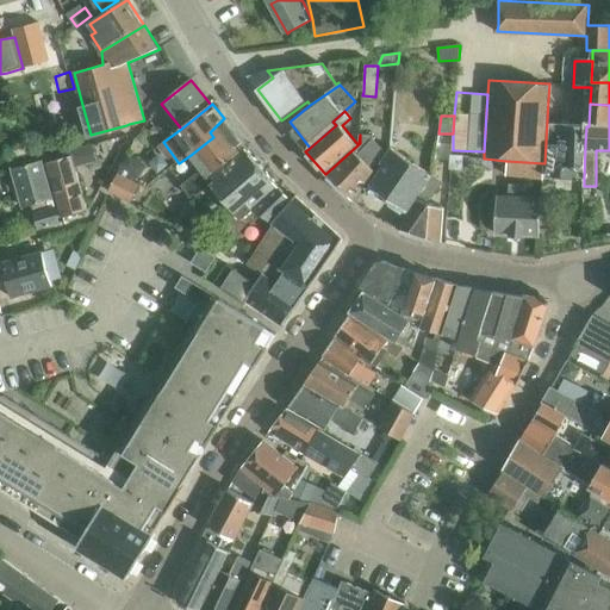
[(200,194),(212,185),(217,180),(212,176),(248,148),(246,145),(224,118),(210,132),(213,137),(191,155),(203,170),(184,185),(193,195),(198,191),(200,194)]
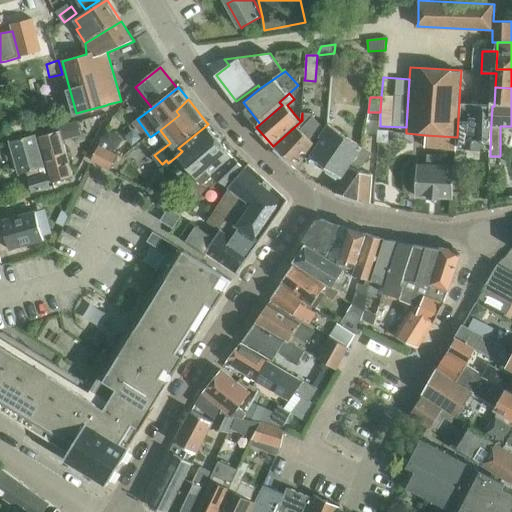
[(460,148),(490,149),(491,122),(492,106),(462,105),(460,148)]
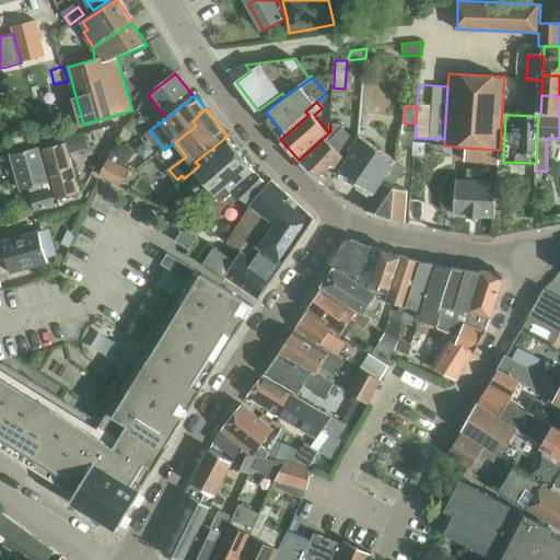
[(325,185),(334,172),(345,156),(341,153),(356,139),(342,128),(342,124),(330,124),(330,131),(299,160),(301,163),(302,163),(308,168),(308,171),(314,175),(315,175),(322,182),(322,183),(325,185)]
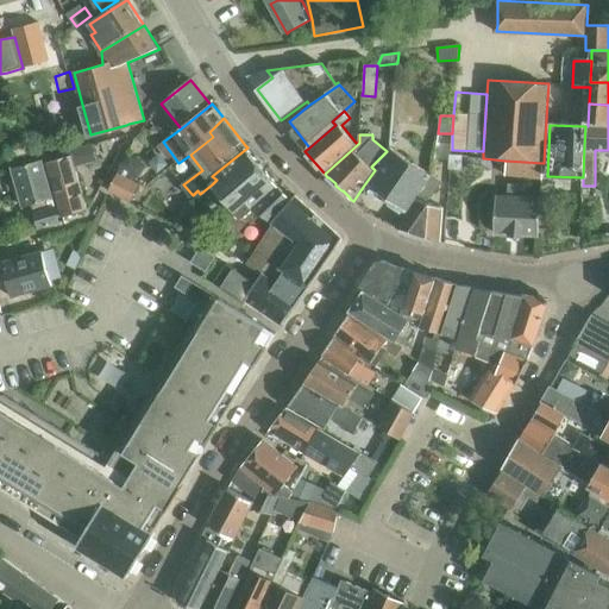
[(46,157),(54,180),(64,218),(88,211),(75,167),(99,161),(94,143),(46,157)]
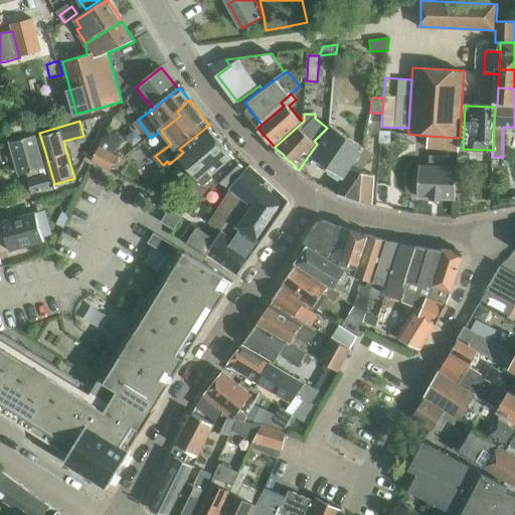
[(324,167),(344,180),(366,149),(330,124),(327,129),(322,138),(324,140),(320,146),(317,144),(307,158),(311,161),(310,162),(311,166),(317,170),(322,170),(324,167)]
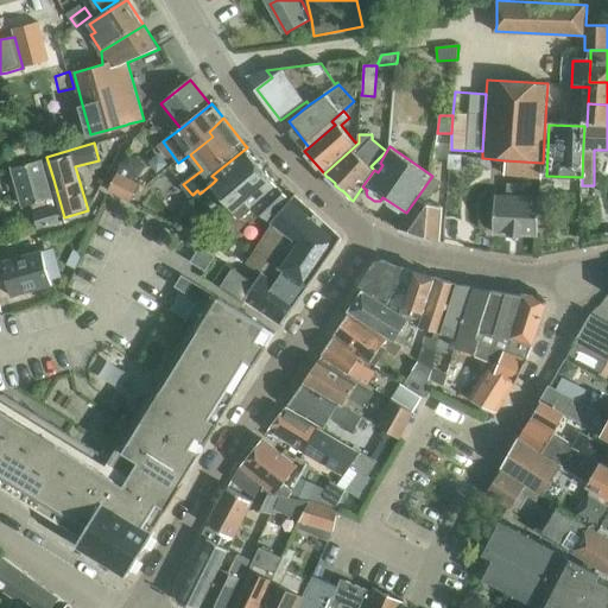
[(258,210),(274,223),(291,196),(247,147),(211,176),(216,179),(211,184),(234,213),(207,241),(221,248),(258,210)]
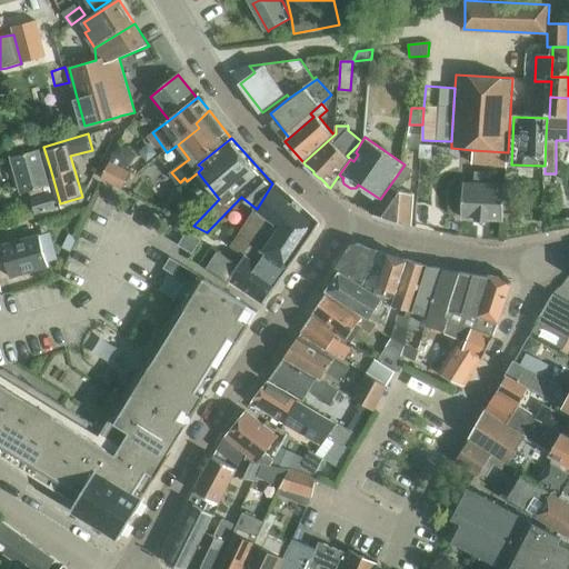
[(113,156),(110,162),(122,168),(126,170),(128,166),(129,166),(136,155),(120,145),(113,156)]
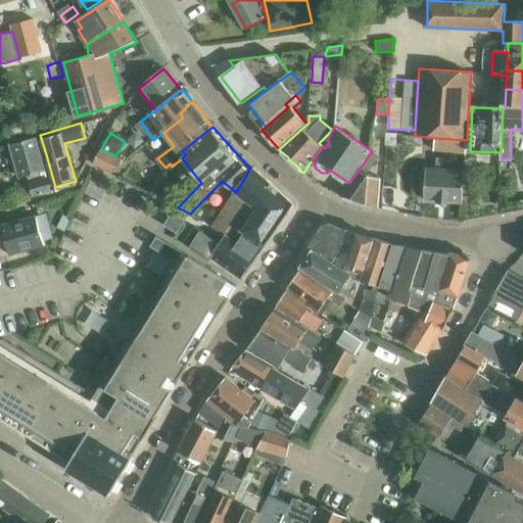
[(55,187),(46,154),(42,155),(37,137),(11,144),(20,178),(29,176),(35,197),(52,192),(51,188),(55,187)]
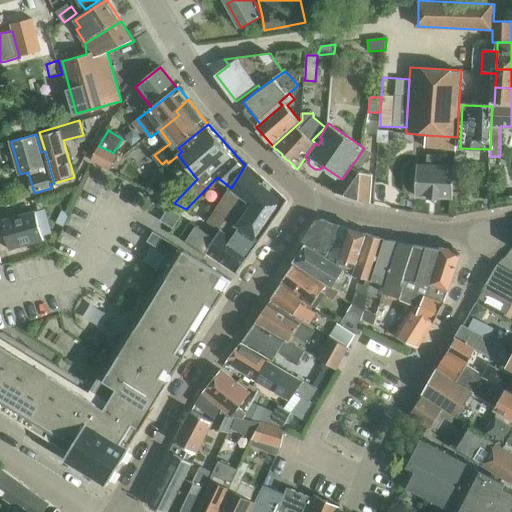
[(457,137),(425,135),(424,147),(456,149),(456,147),(457,137)]
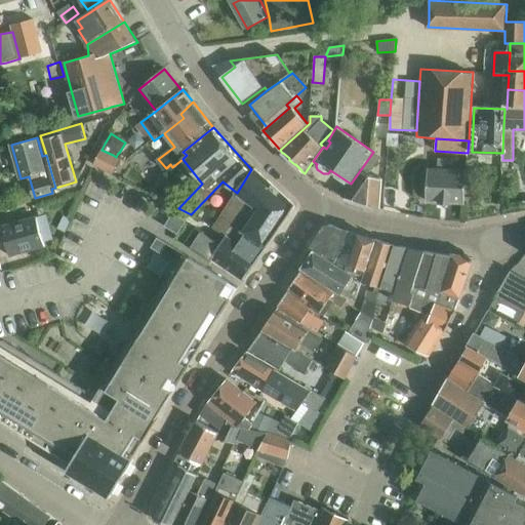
[(96,165),(106,170),(113,155),(102,150),(101,149),(98,154),(94,161),(93,164),(96,165)]
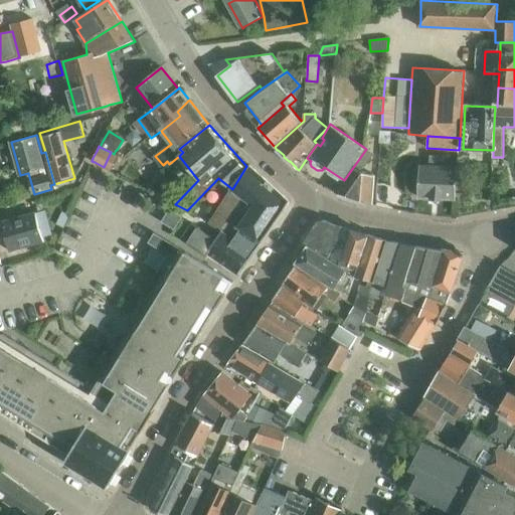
[(366,149),(344,180),(335,192),(372,205),(374,176),(361,171),(373,154),(366,149)]
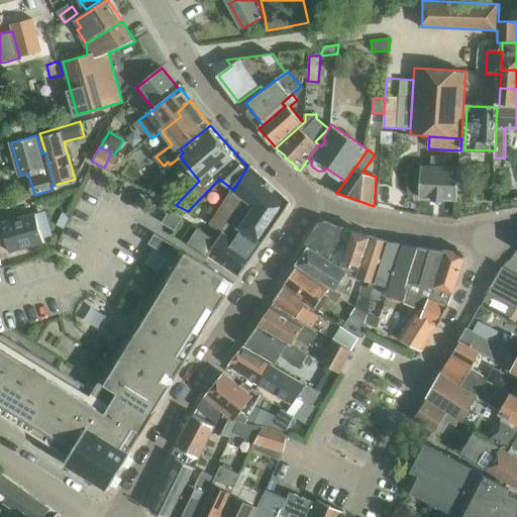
[(445,168),(446,157),(431,157),(431,167),(421,167),(420,198),(434,199),(457,200),(459,169),(445,168)]
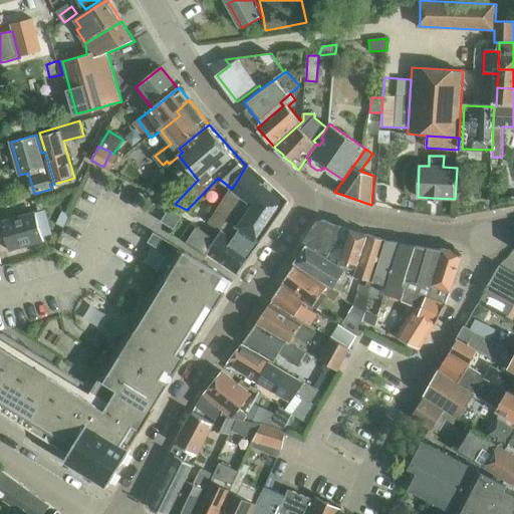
[(198,228),(188,243),(208,256),(208,255),(238,274),(238,273),(248,259),(249,258),(257,246),(289,200),(253,166),(250,163),(247,166),(246,166),(232,189),(218,210),(210,223),(222,231),(216,240),(198,228)]
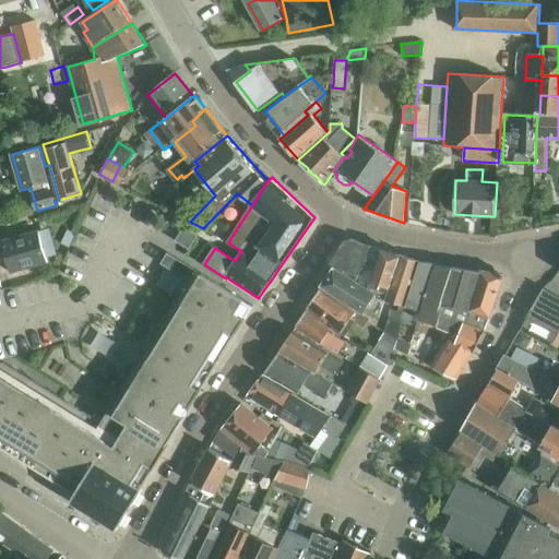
[(185,226),(176,240),(190,249),(199,235),(185,226)]
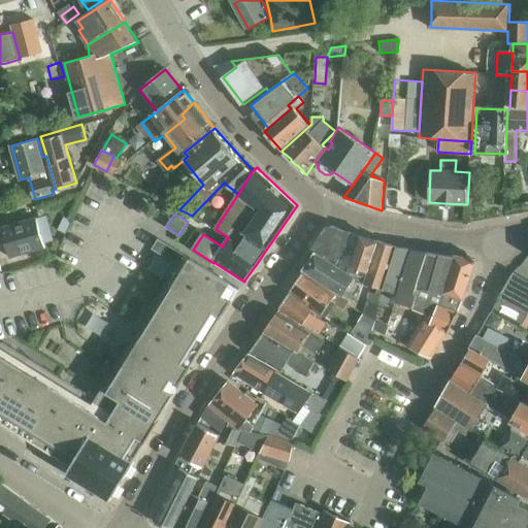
[(4,228),(12,257),(44,248),(37,218),(4,228)]
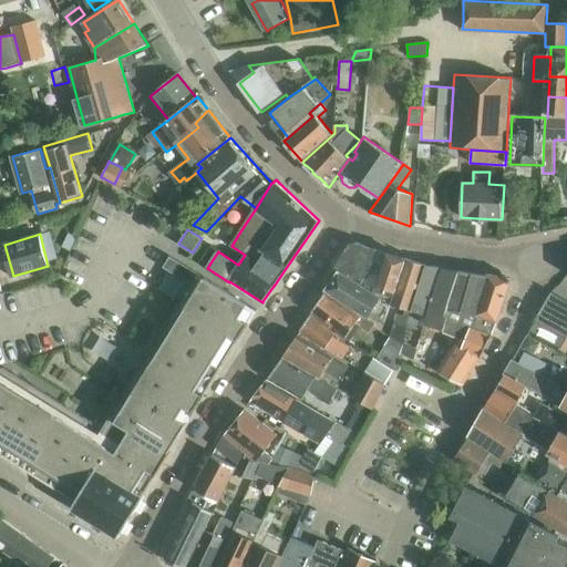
[(334,267),(339,270),(361,285),(368,274),(380,279),(388,253),(379,250),(357,243),(349,246),(334,267)]
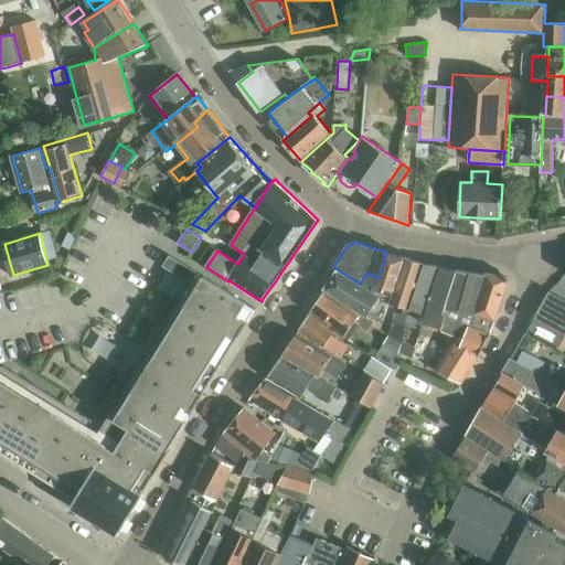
[(388,301),(403,257),(386,252),(379,278),(374,292),(388,301)]
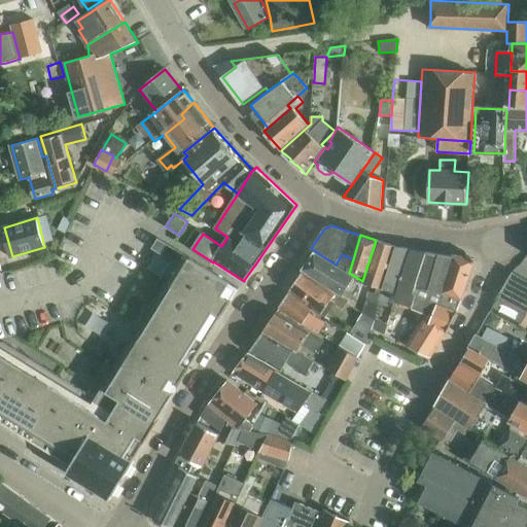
[(0,419),(72,464),(68,471),(111,498),(240,288),(159,239),(152,248),(177,262),(117,359),(94,396),(57,374),(4,342),(0,342),(0,419)]
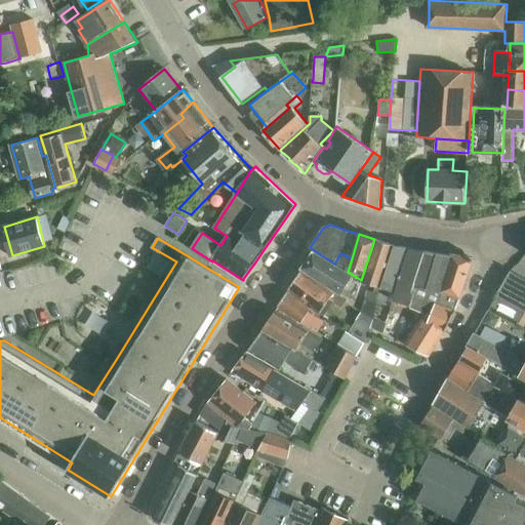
[(374,239),(361,281),(375,285),(374,292),(368,290),(362,312),(371,317),(375,320),(376,318),(378,303),(376,301),(396,244),(374,239)]
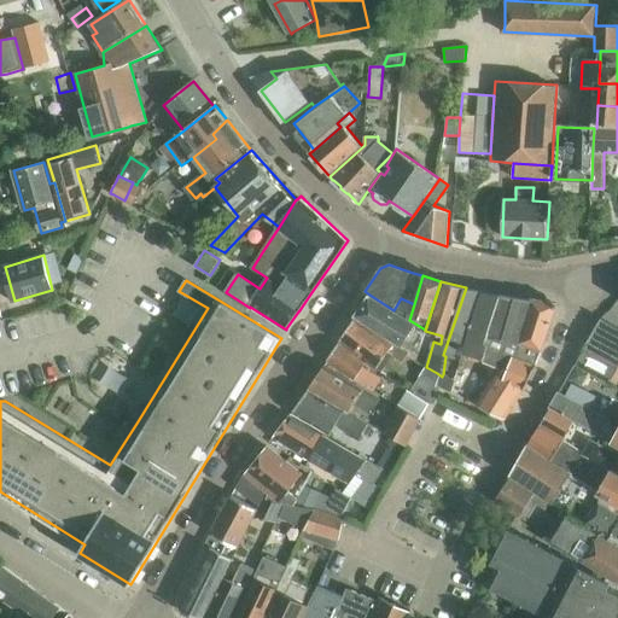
[(481,291),(466,287),(443,355),(454,359),(458,343),(467,345),(484,291),(481,291)]
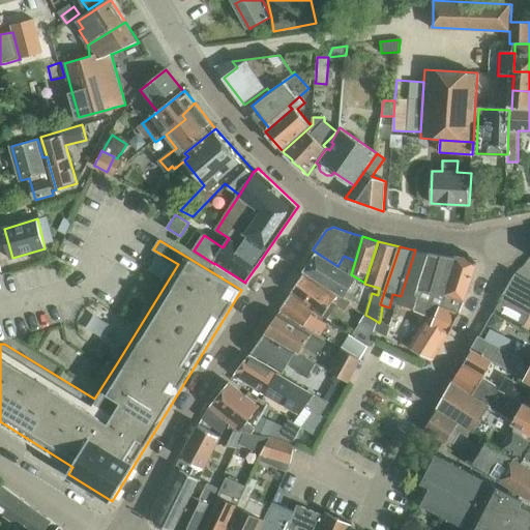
[(401,296),(398,303),(429,314),(421,326),(410,346),(432,356),(435,358),(450,333),(460,312),(477,265),(477,264),(474,259),(415,249),(401,296)]
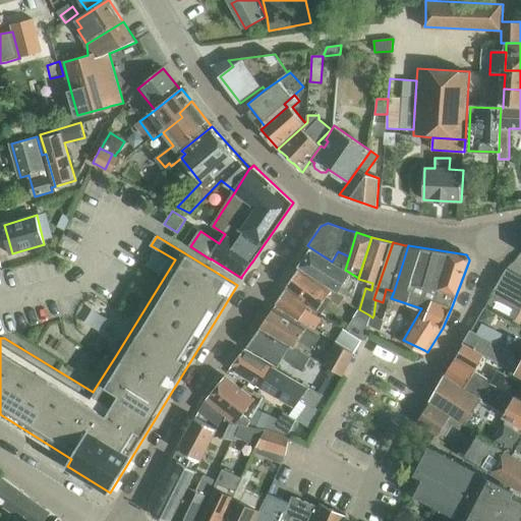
[(311,248),(299,267),(353,300),(358,278),(345,270),(311,248)]
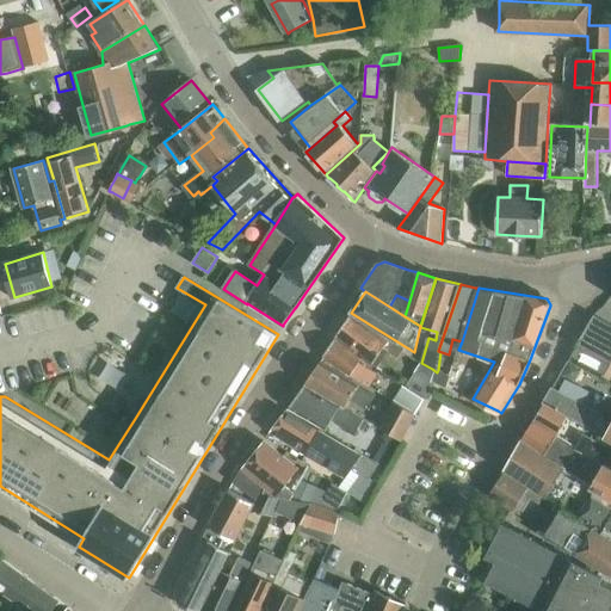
[(351,313),(334,339),(363,359),(364,356),(375,363),(383,349),(399,358),(400,356),(405,350),(413,356),(414,352),(351,313)]
